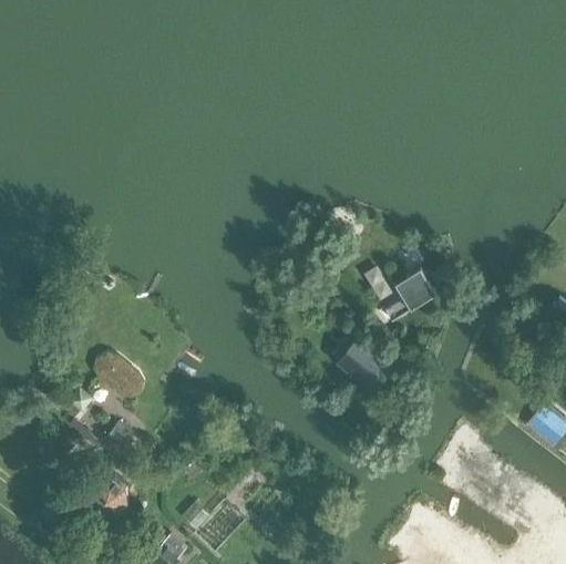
[(405,298),(387,309),(393,320),(436,294),(422,268),(397,284),(405,298)]
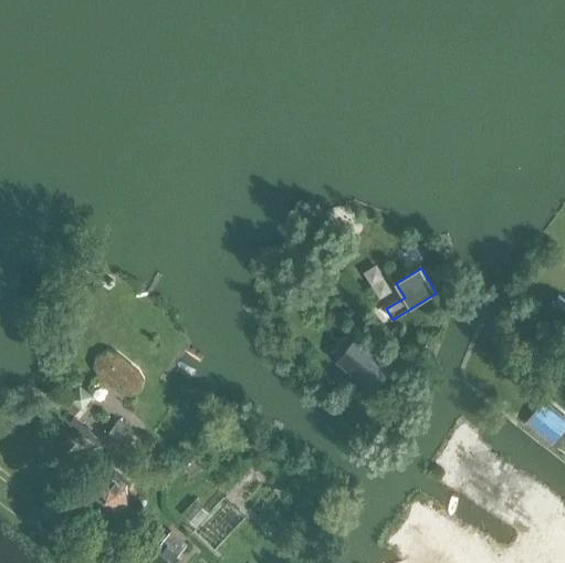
[(346,335),(333,353),(342,361),(374,385),(388,368),(356,343),(346,335)]
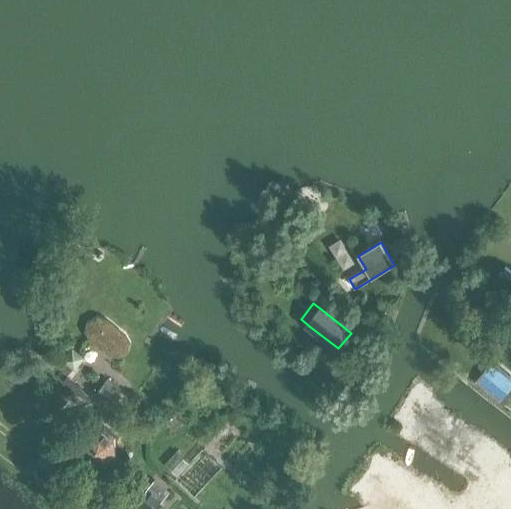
[(90,325),(88,334),(92,342),(110,355),(119,358),(127,353),(129,344),(125,337),(107,322),(98,320),(90,325)]
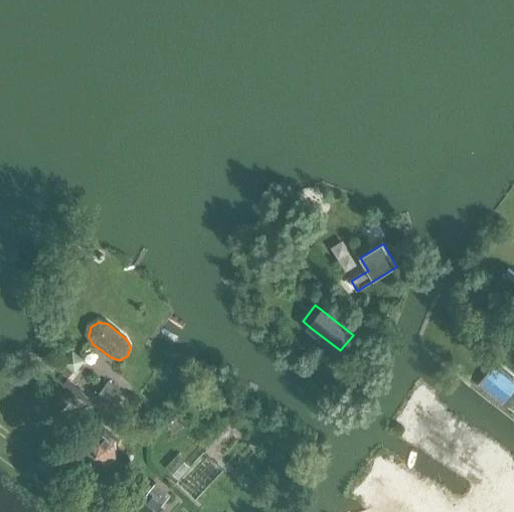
[(64,350),(56,360),(67,368),(75,360),(64,350)]
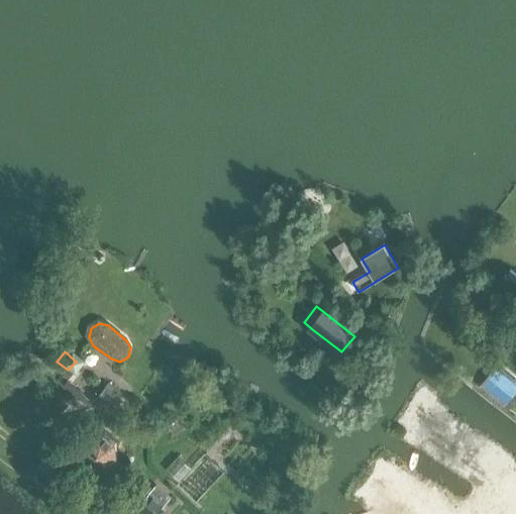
[(105,392),(101,396),(112,405),(122,395),(109,387),(107,389),(105,392)]
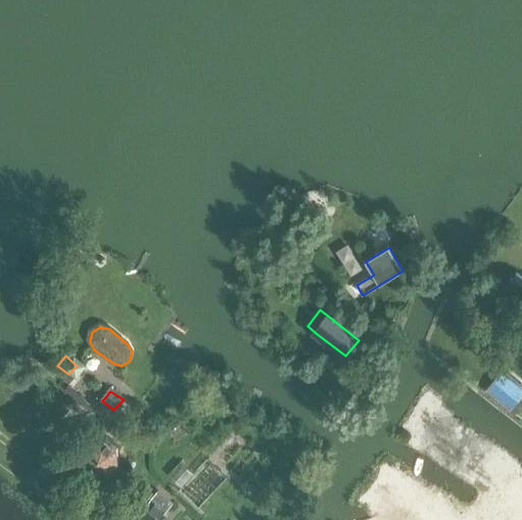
[(94,478),(108,476),(117,465),(115,451),(103,441),(90,443),(82,456),(84,470),(94,478)]
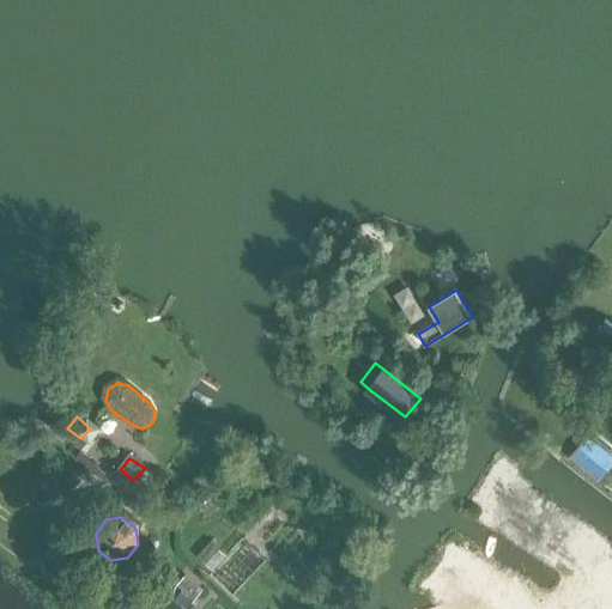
[(229,522),(200,556),(218,571),(247,536),(229,522)]
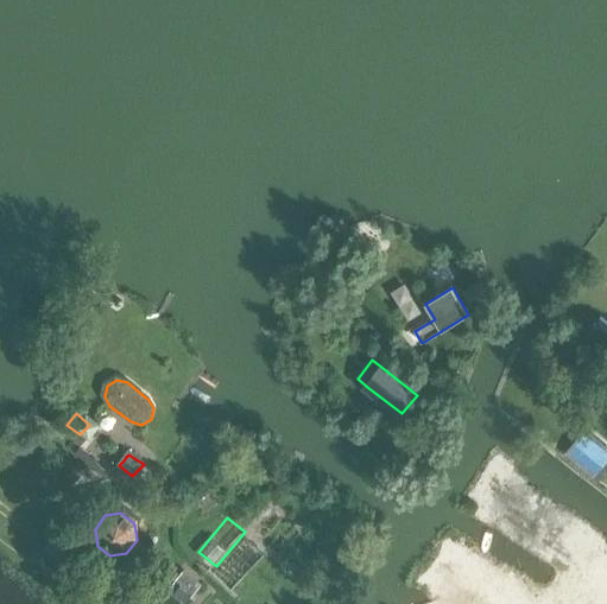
[(184,603),(200,586),(184,574),(162,599),(165,603),(184,603)]
